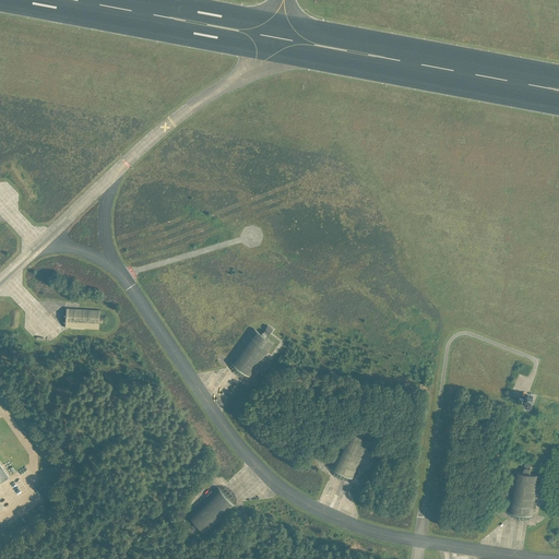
[(66,308),(64,326),(69,328),(98,329),(99,323),(103,324),(103,316),(99,316),(99,310),(80,309),(66,308)]
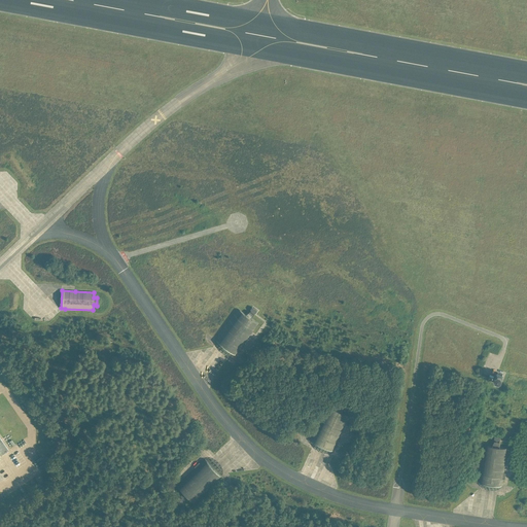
[(257,311),(252,307),(248,312),(246,314),(239,309),(216,341),(236,355),(240,349),(241,350),(245,345),(243,344),(258,323),(252,319),(253,316),(257,311)]
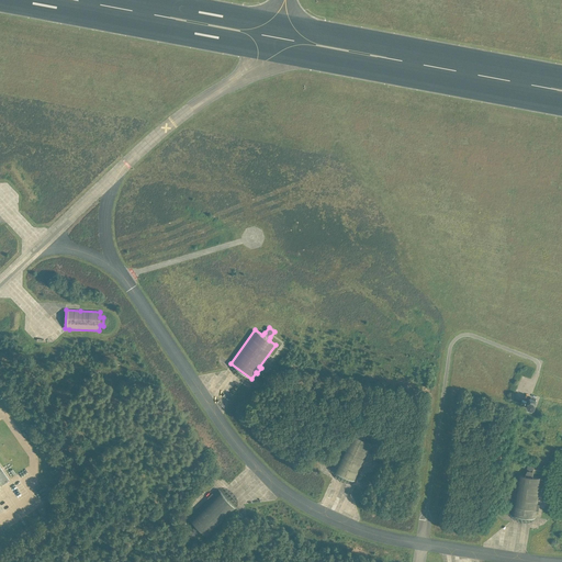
[(355,481),(358,474),(360,475),(362,469),(360,468),(372,444),(364,440),(366,437),(368,430),(362,427),(359,434),(357,436),(349,433),(332,470),(355,481)]
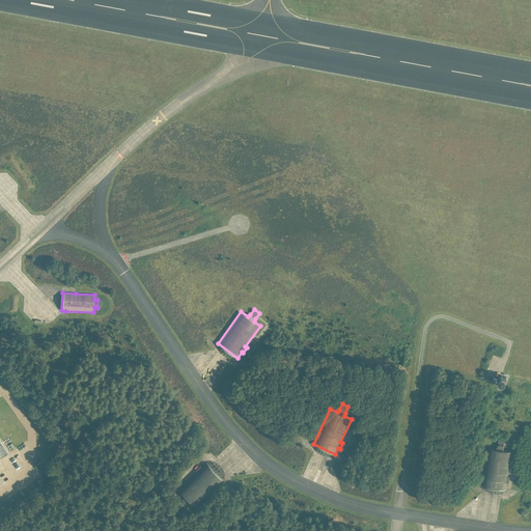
[(504,440),(498,439),(497,446),(496,448),(488,447),(482,485),(482,486),(506,490),(507,482),(509,483),(509,477),(508,476),(512,451),(504,450),(504,447),(504,440)]
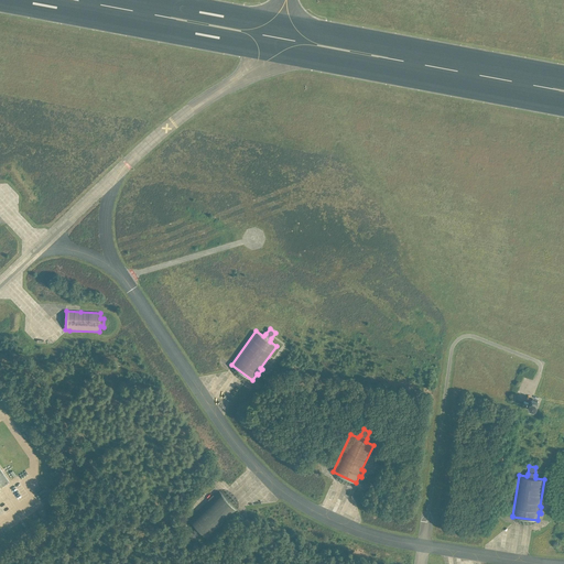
[(0,488),(0,487),(9,481),(0,468),(0,467),(0,488)]
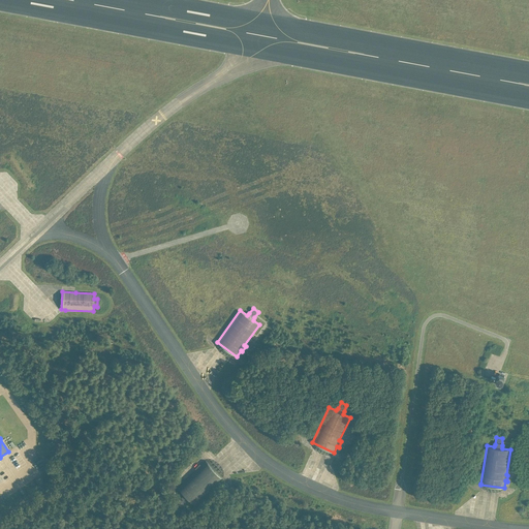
[(199,464),(195,468),(196,469),(186,479),(178,488),(183,493),(182,496),(177,500),(181,505),(186,500),(189,499),(194,505),(222,477),(206,461),(200,465),(199,464)]
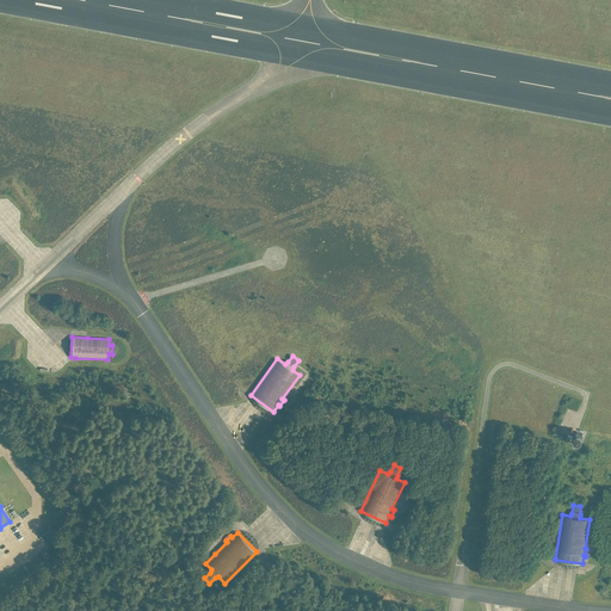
[(59,567),(50,555),(47,550),(42,555),(53,571),(59,567)]
